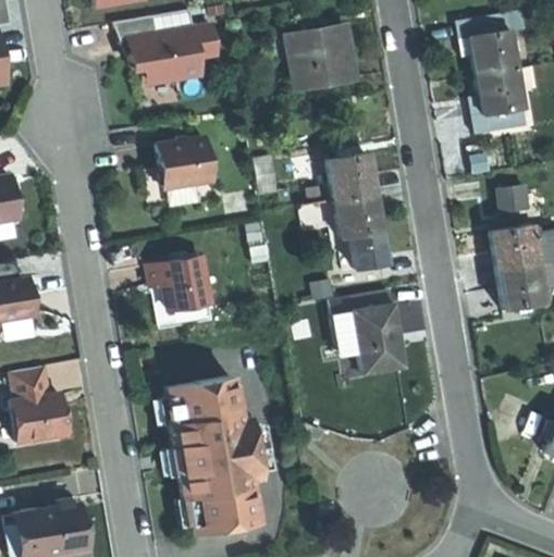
[(7,0),(0,0),(0,24),(12,23),(7,0)]
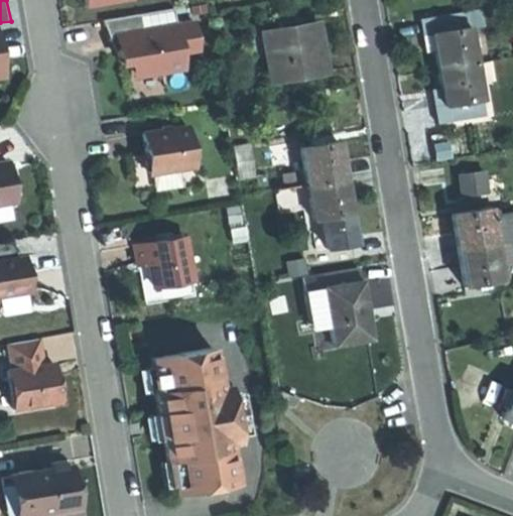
[(175,9),(142,14),(145,30),(178,25),(175,9)]
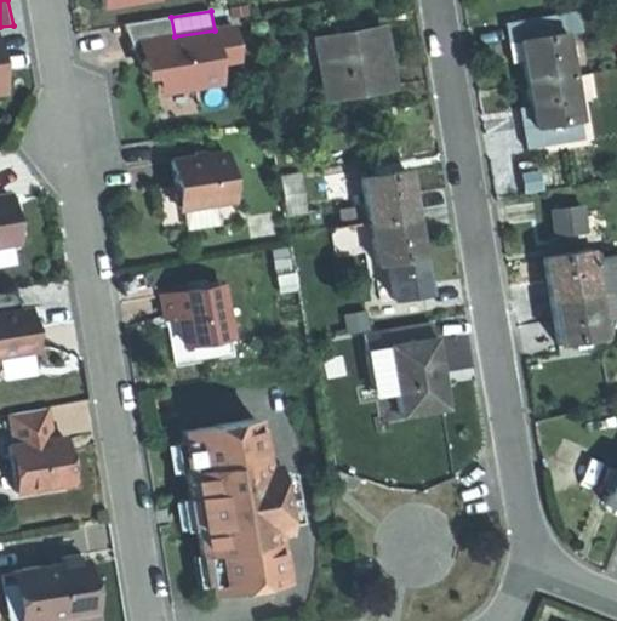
[(521,43),(567,35),(564,16),(507,24),(509,44),(521,43)]
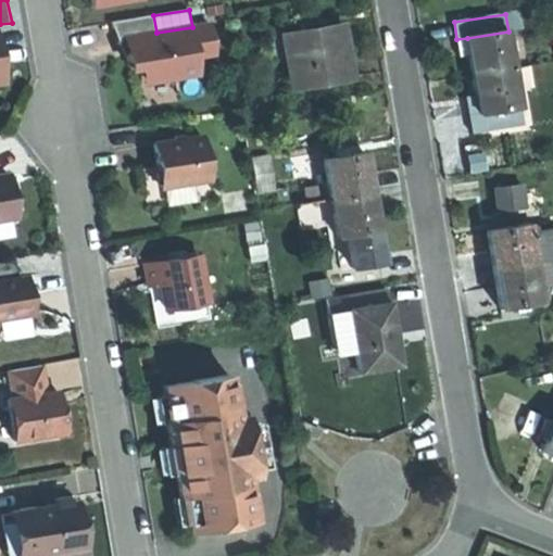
[(122,45),(129,55),(126,38),(156,33),(153,15),(113,23),(122,45)]
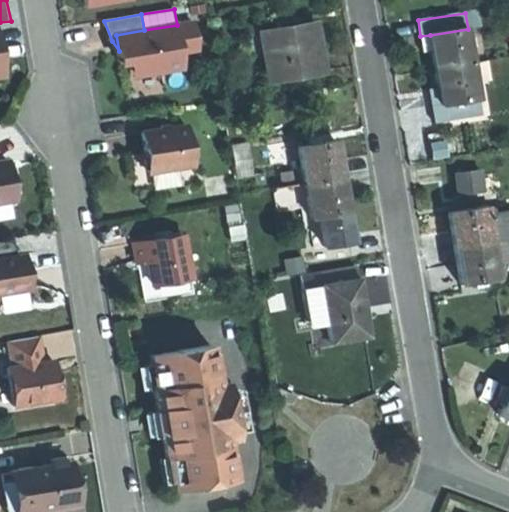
[(262,28),(271,78),(326,69),(322,43),(318,19),(262,28)]
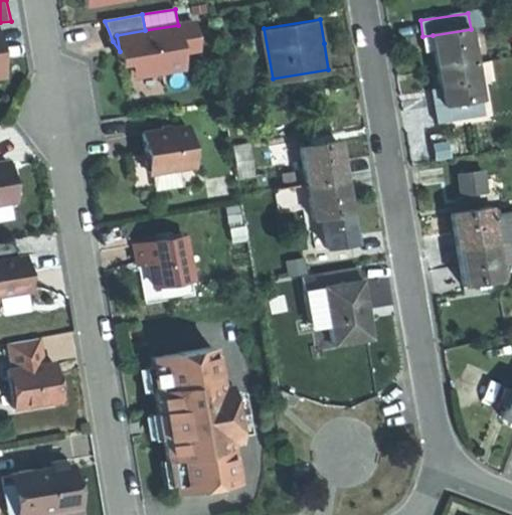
[(178,25),(145,30),(117,35),(120,51),(120,54),(122,64),(138,61),(140,76),(187,68),(184,52),(200,49),(196,22),(178,25)]
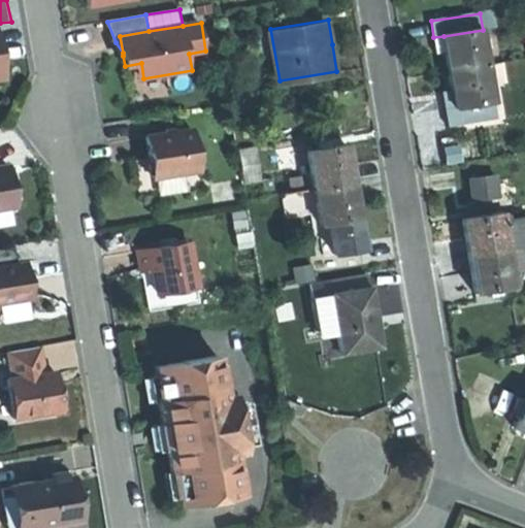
[(448,64),(450,74),(488,68),(483,30),(444,36),(447,54),(448,64)]
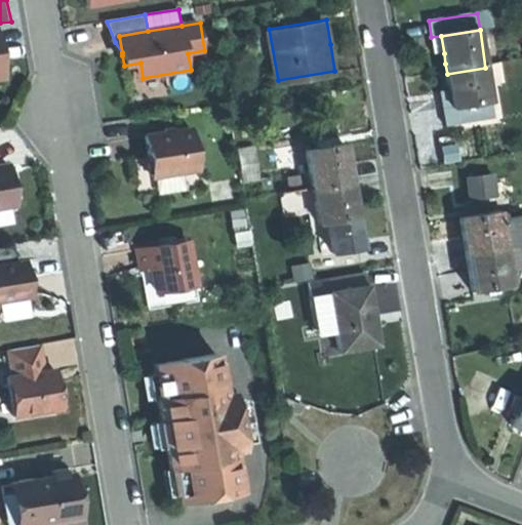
[(434,55),(444,53),(441,36),(431,37),(434,55)]
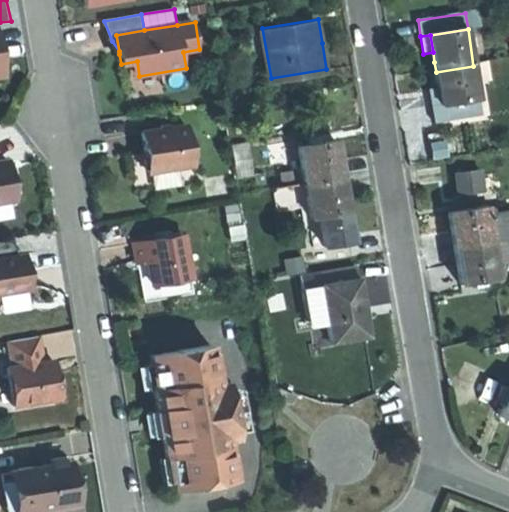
[(473,66),(436,72),(438,86),(441,109),(478,103),(473,66)]
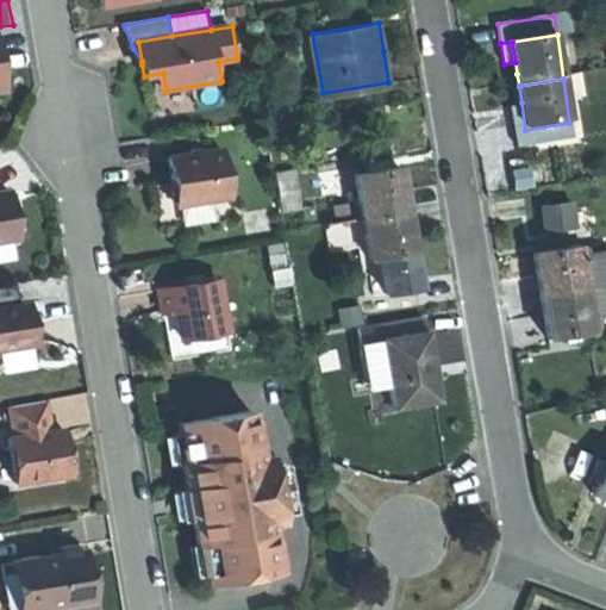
[(181,206),(212,203),(229,200),(223,153),(172,159),(174,174),(175,184),(177,207),(181,206)]
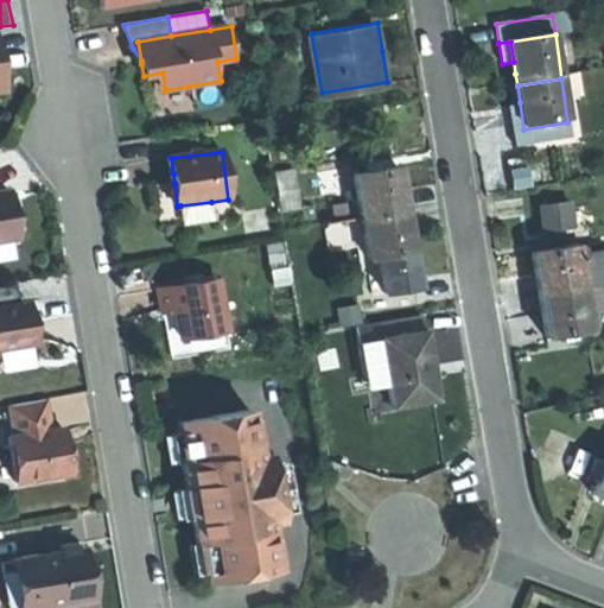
[(361,217),(407,211),(405,189),(401,165),(354,171),(361,217)]
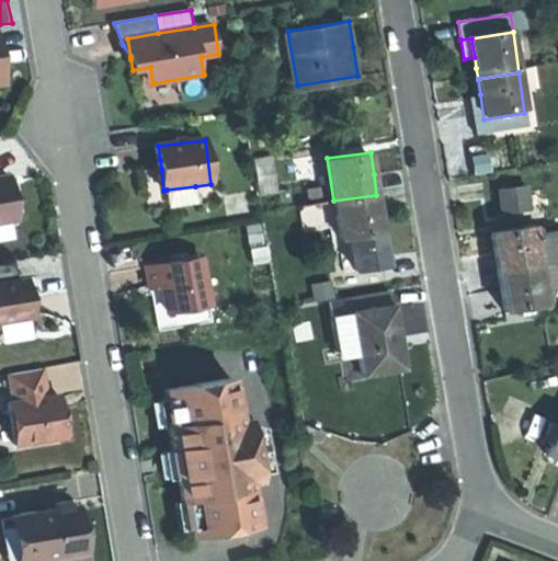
[(476,174),(494,171),(491,153),(473,157),(476,174)]
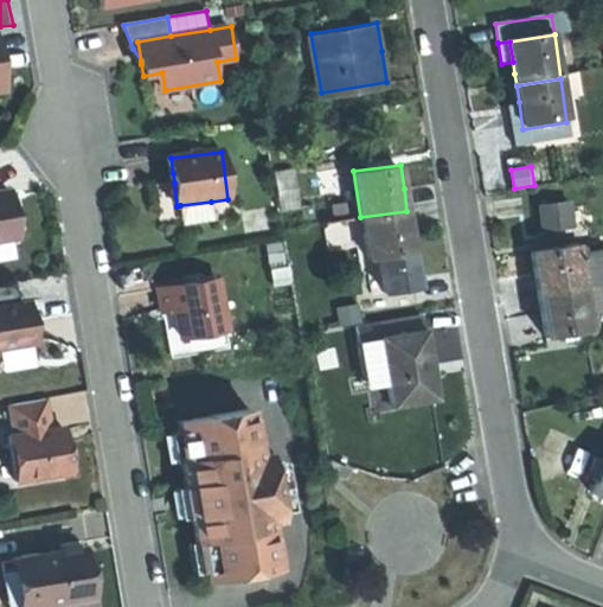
[(281,210),(302,208),(295,168),(275,171),(281,210)]
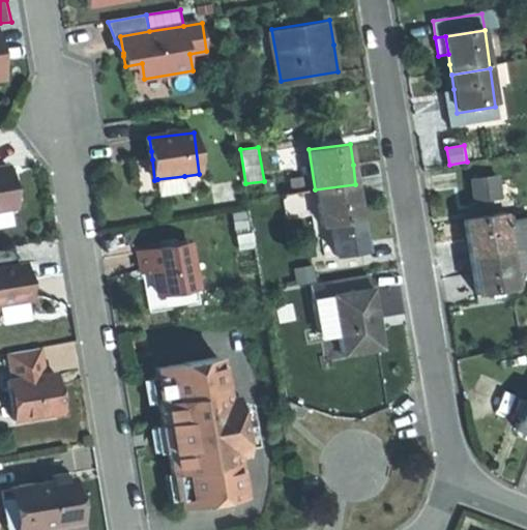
[(154,180),(152,159),(135,162),(138,182),(154,180)]
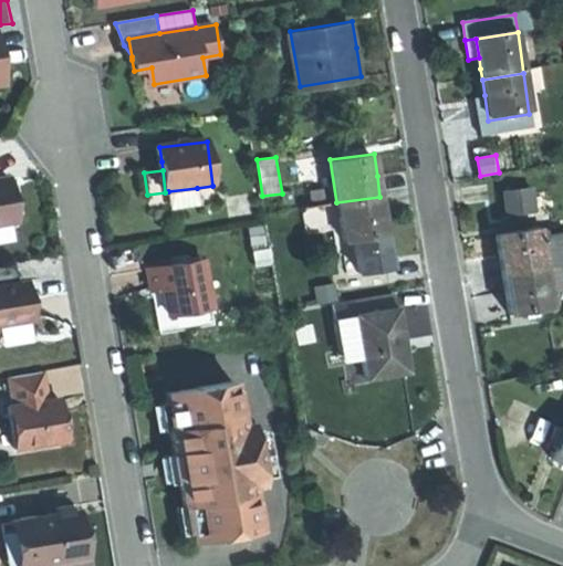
[(0,224),(13,223),(19,222),(14,199),(11,178),(0,179),(0,224)]
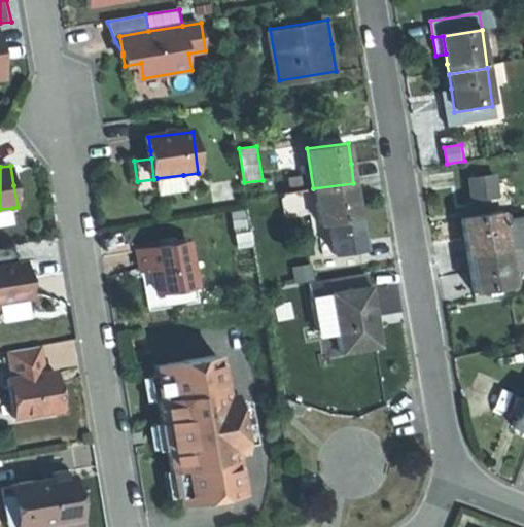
[(185,194),(183,175),(156,178),(159,197),(185,194)]
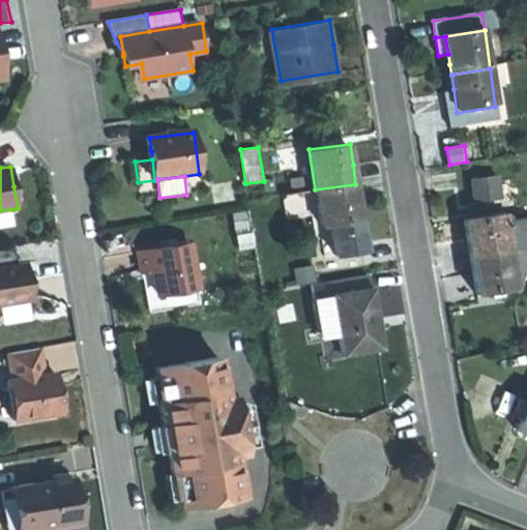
[(471,180),(474,202),(503,198),(499,176),(471,180)]
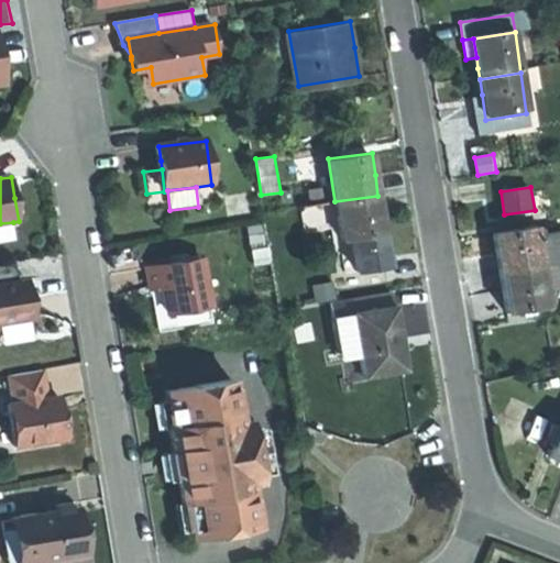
[(381,212),(377,196),(335,201),(338,223),(340,236),(349,235),(383,230),(381,212)]
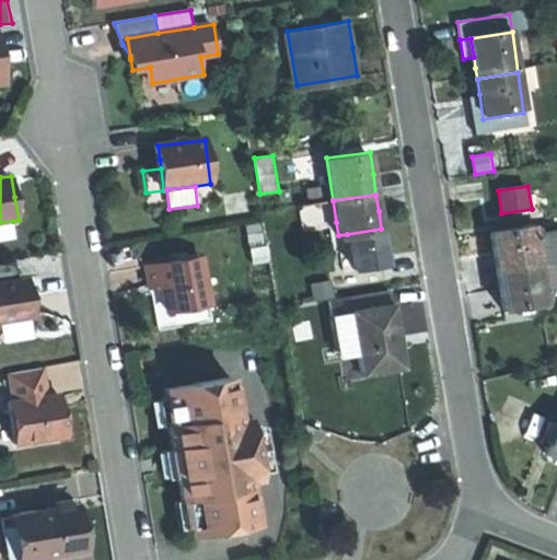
[(322,224),(336,222),(333,200),(318,202),(322,224)]
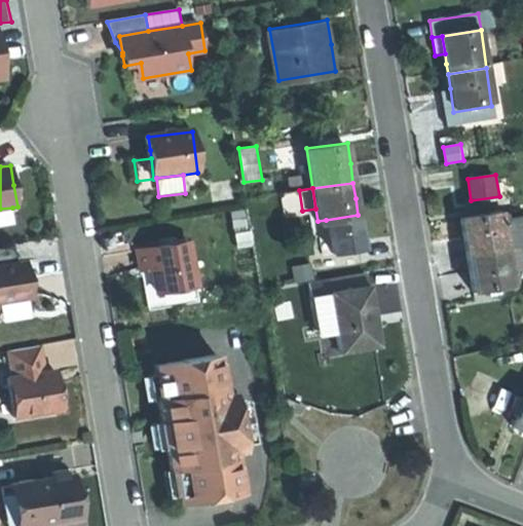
[(0,226),(15,225),(12,208),(0,209),(0,226)]
